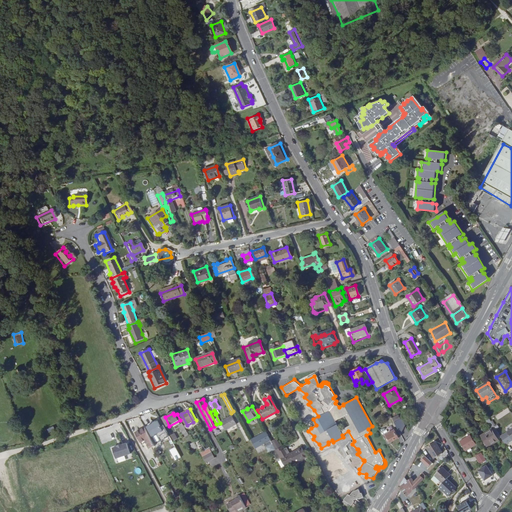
[(221,422),(225,431),(237,425),(232,416),(221,422)]
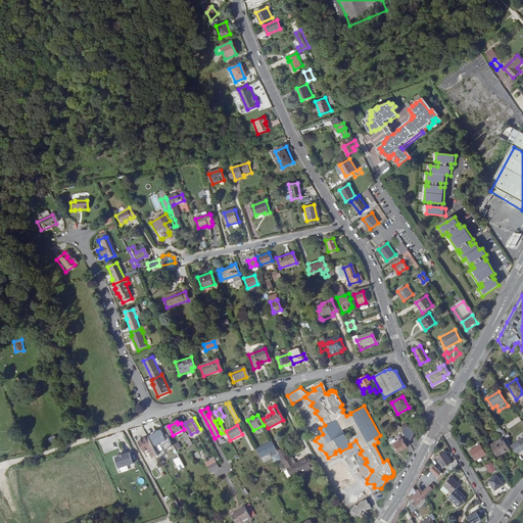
[(168,438),(162,428),(152,433),(157,443),(168,438)]
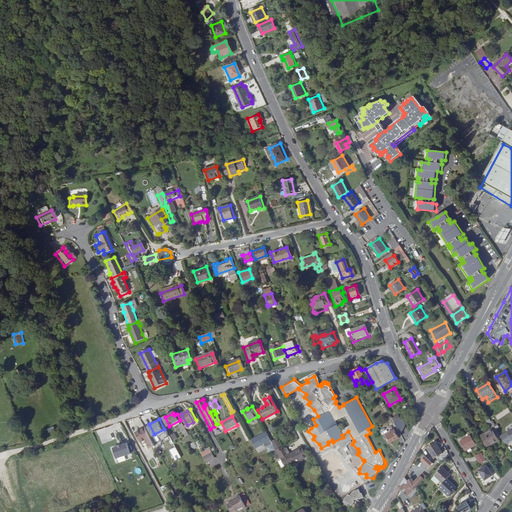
[(401,420),(395,424),(401,435),(405,427),(401,420)]
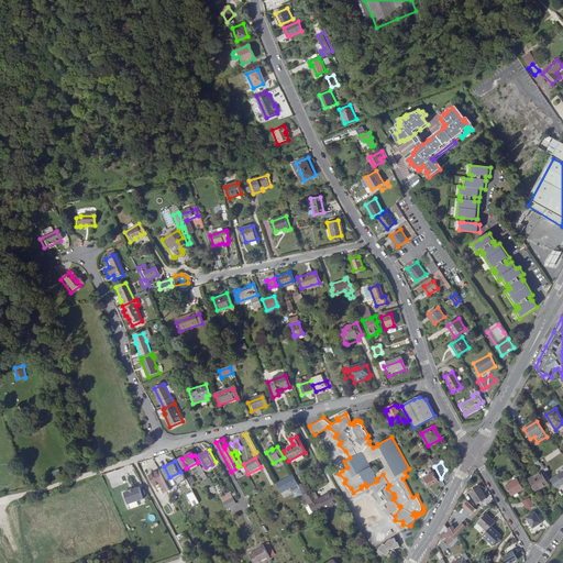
[(547,484),(547,483),(545,482),(550,479),(540,464),(537,466),(540,472),(529,479),(536,492),(547,484)]
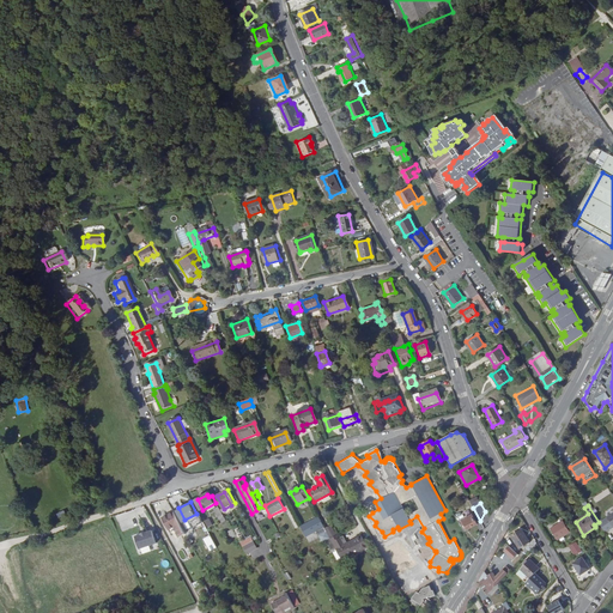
[(224,523),(229,521),(220,507),(217,509),(224,523)]
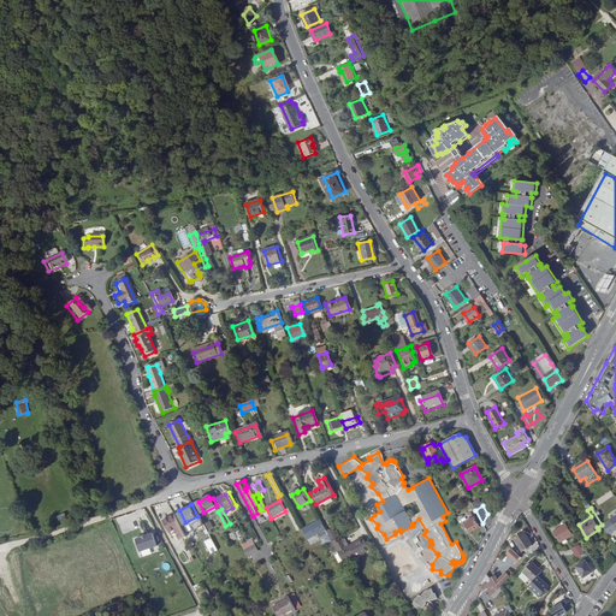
[(176,527),(181,535),(185,533),(175,513),(164,519),(170,531),(176,527)]
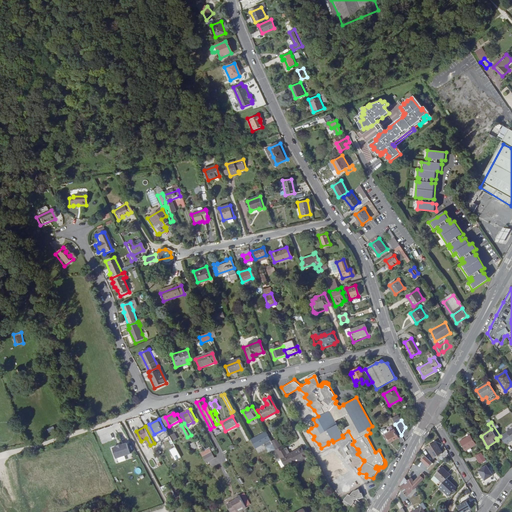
[(395,431),(386,435),(391,442),(399,438),(395,431)]
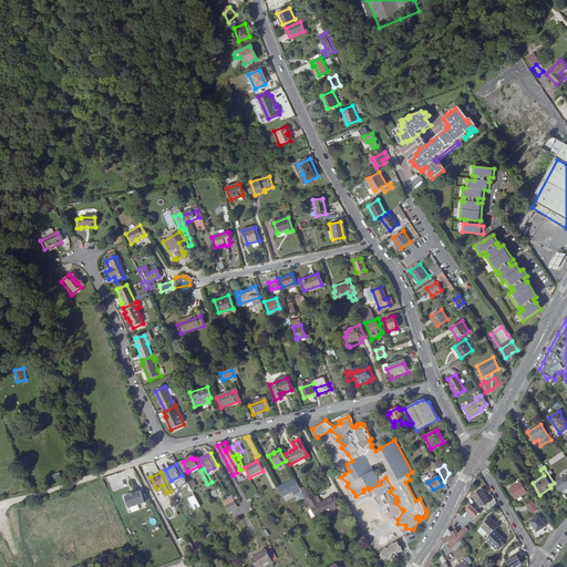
[(508,490),(515,500),(526,493),(521,483),(508,490)]
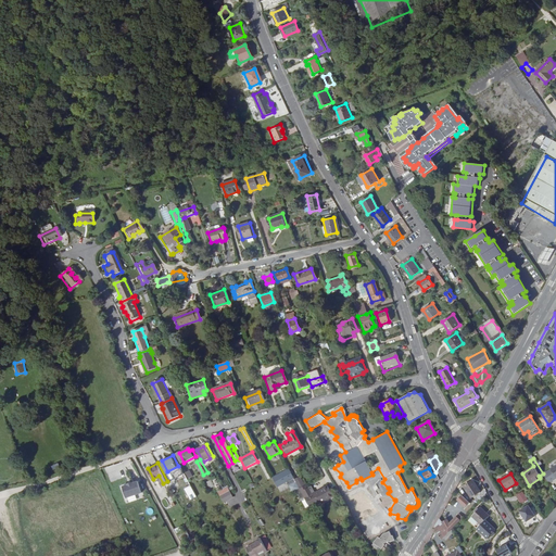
[(294,479),(297,482),(300,489),(305,485),(300,476),(294,479)]
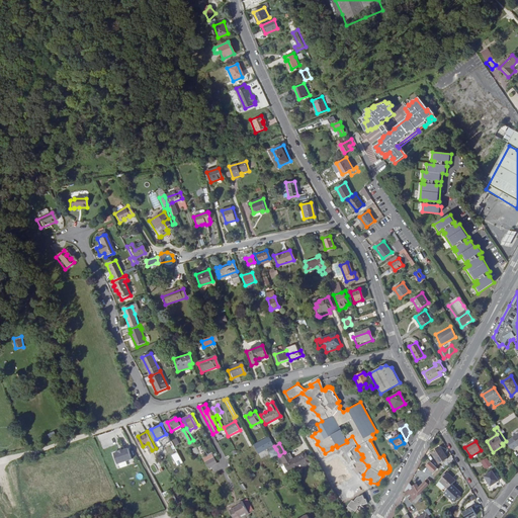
[(125,460),(131,459),(128,448),(112,451),(115,468),(126,466),(125,460)]
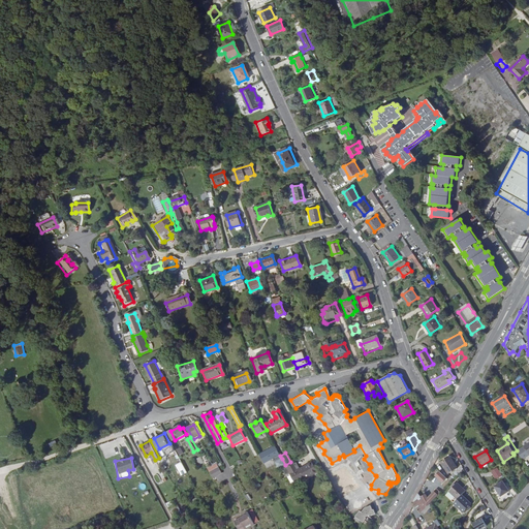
[(457,469),(449,458),(441,463),(447,474),(457,469)]
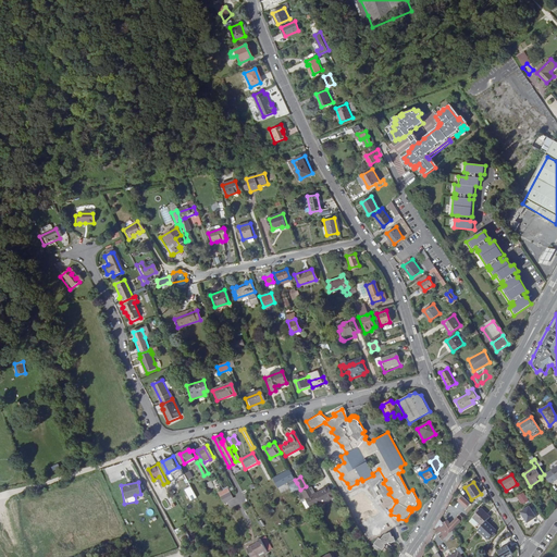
[(300,490),(297,483),(291,486),(294,493),(298,491),(300,495),(299,496),(302,500),(306,499),(300,490)]
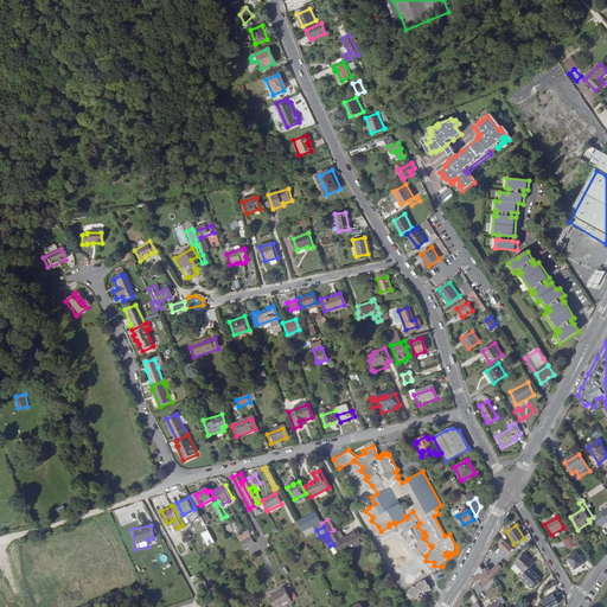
[(208,545),(215,542),(208,530),(200,534),(208,545)]
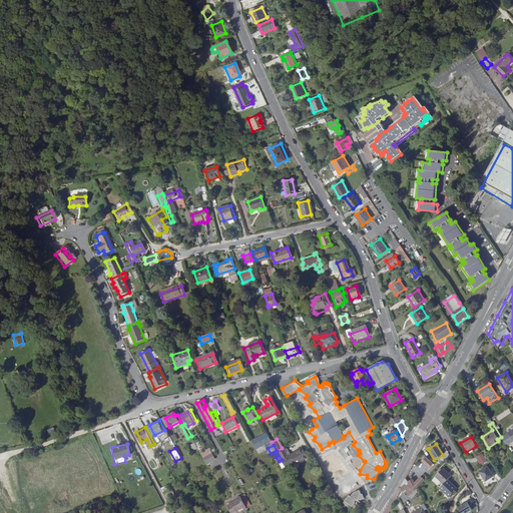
[(282,460),(287,469),(296,463),(297,465),(309,458),(303,448),(289,456),(285,450),(284,450),(283,448),(282,448),(277,451),(282,460)]
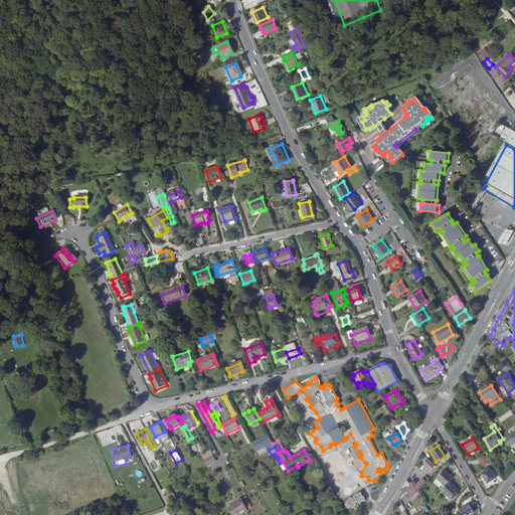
[(210,451),(201,456),(206,466),(216,461),(210,451)]
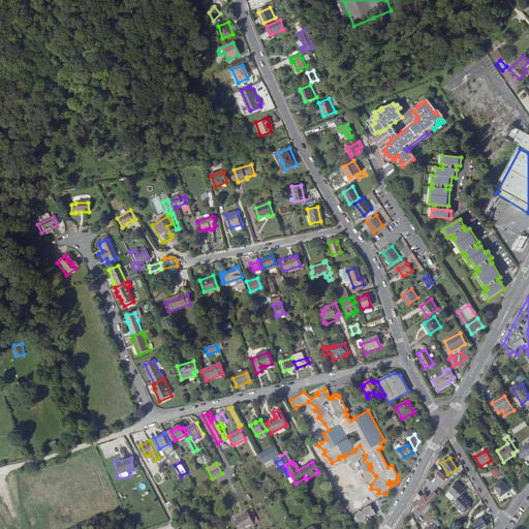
[(491,471),(495,479),(501,475),(496,468),(491,471)]
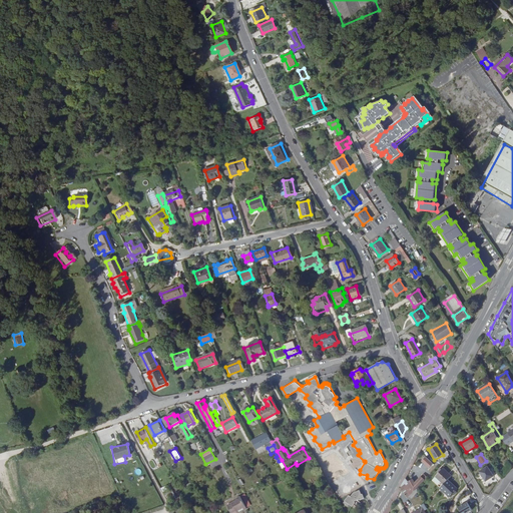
[(432,463),(428,467),(433,473),(438,468),(432,463)]
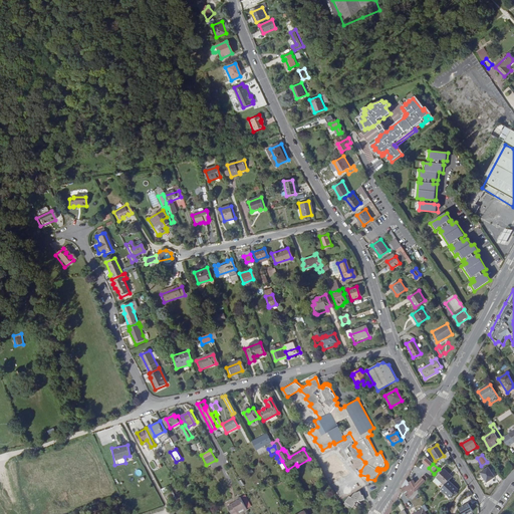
[(479,472),(486,483),(495,477),(488,466),(479,472)]
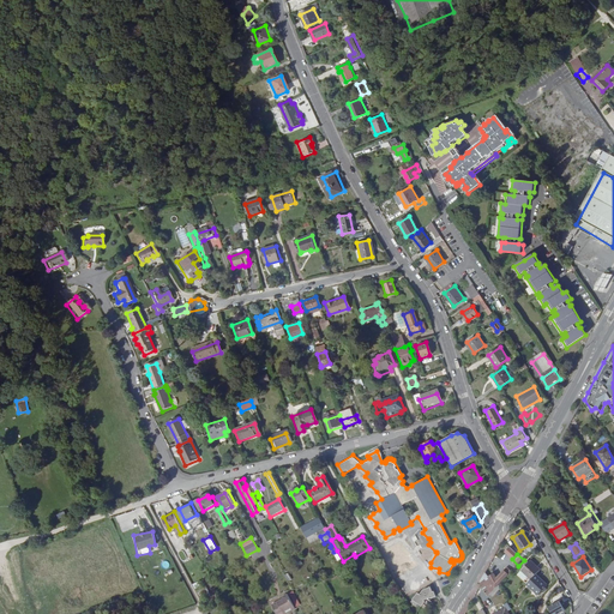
[(491,576),(488,570),(486,573),(497,589),(498,587),(518,566),(512,559),(511,559),(504,565),(506,569),(498,576),(495,572),(491,576)]
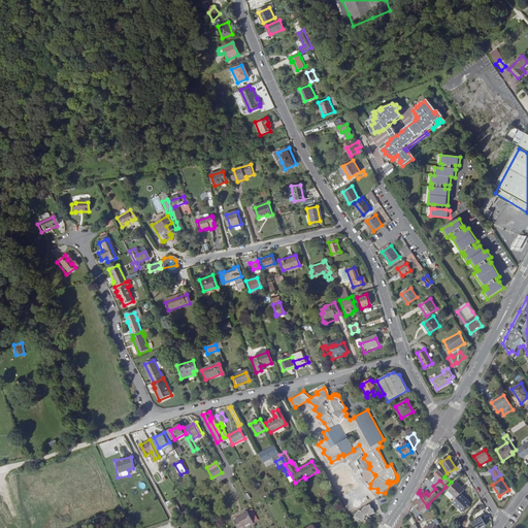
[(449,491),(457,499),(460,496),(464,492),(456,484),(449,491)]
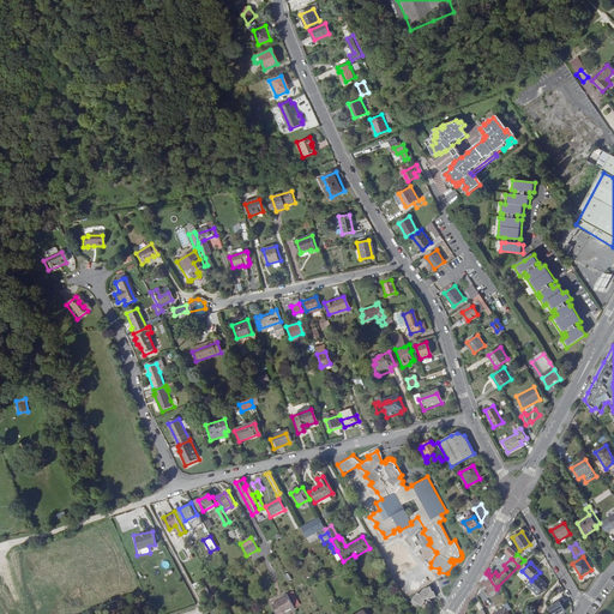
[(480,585),(481,588),(488,599),(489,596),(497,589),(486,573),(480,585)]
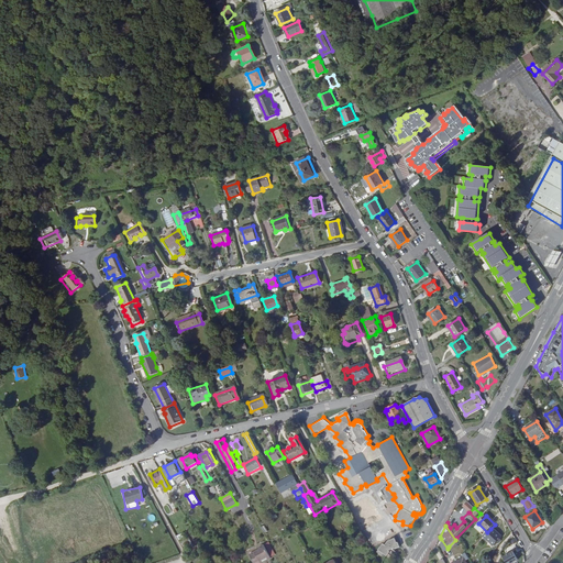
[(500,539),(490,529),(487,532),(483,537),(493,547),(500,539)]
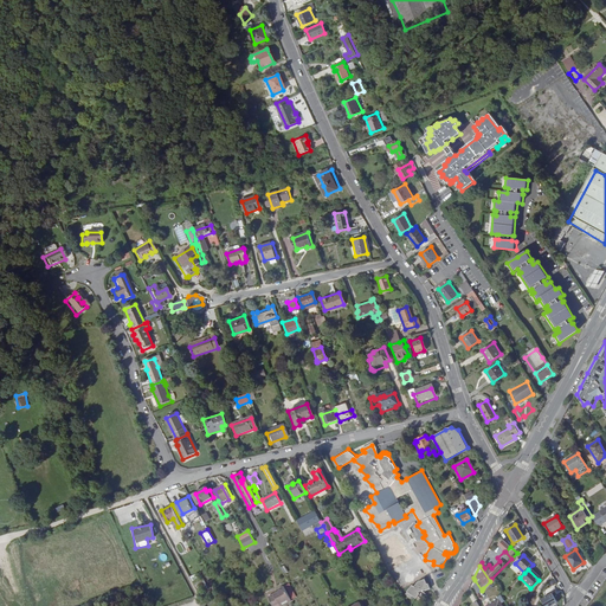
[(490,581),(483,588),(487,592),(494,584),(491,579),(490,581)]
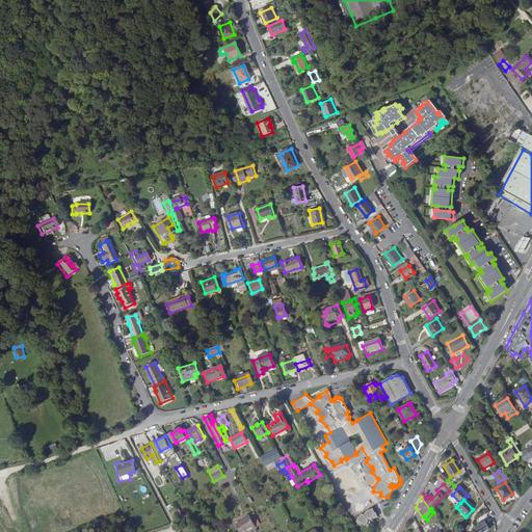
[(374,514),(372,510),(366,514),(364,519),(362,517),(357,525),(366,529),(369,525),(367,524),(368,522),(373,519),(374,521),(378,519),(375,514),(374,514)]
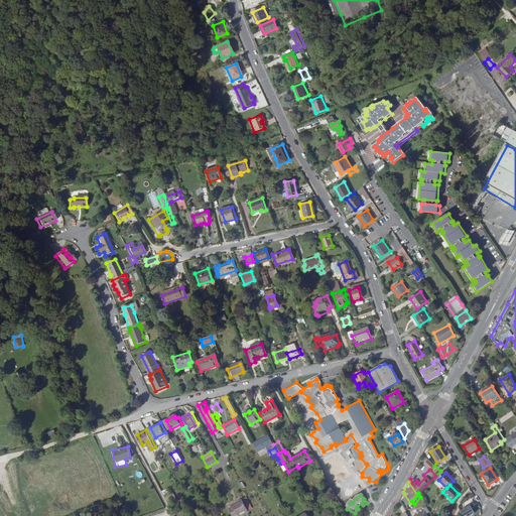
[(238,503),(237,504),(243,515),(249,513),(242,499),(238,502),(238,503)]
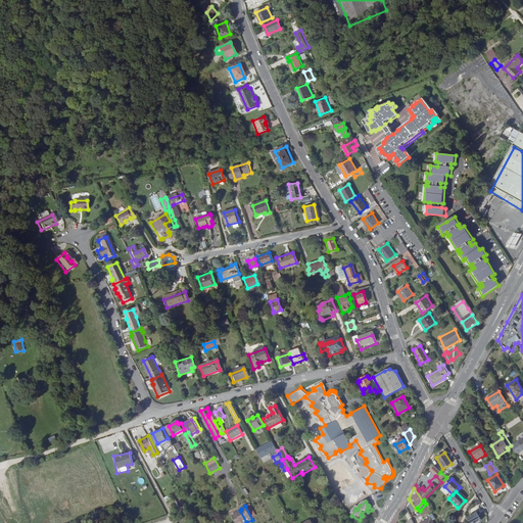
[(245,522),(246,522),(240,511),(231,516),(234,522),(245,522)]
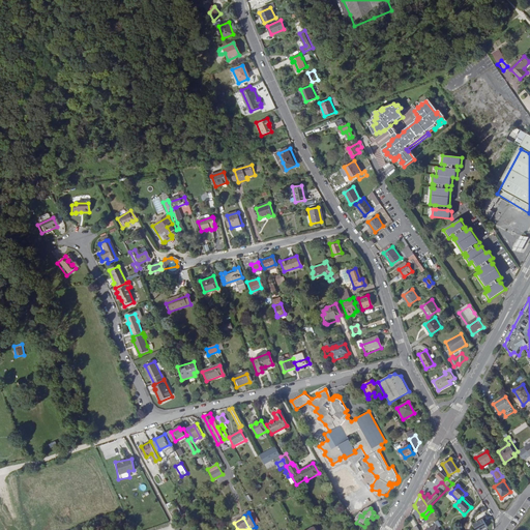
[(471,524),(474,529),(481,529),(488,527),(481,518),(471,524)]
